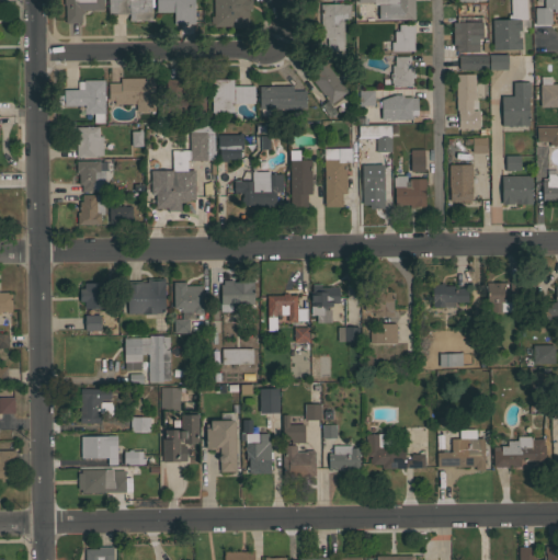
[(105,0),(105,10),(87,11),(87,13),(83,13),(84,24),(68,24),(68,6),(67,6),(66,0),(105,0)]
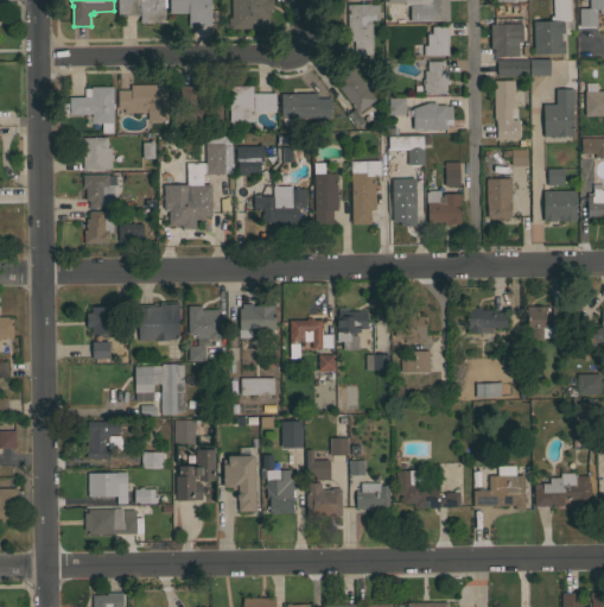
[(165,0),(166,23),(142,23),(142,17),(120,17),(120,0),(165,0)]
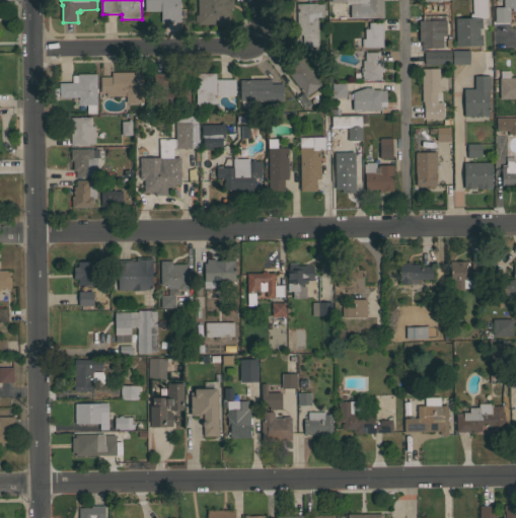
[(181,0),(182,22),(168,23),(168,12),(147,12),(147,0),(181,0)]
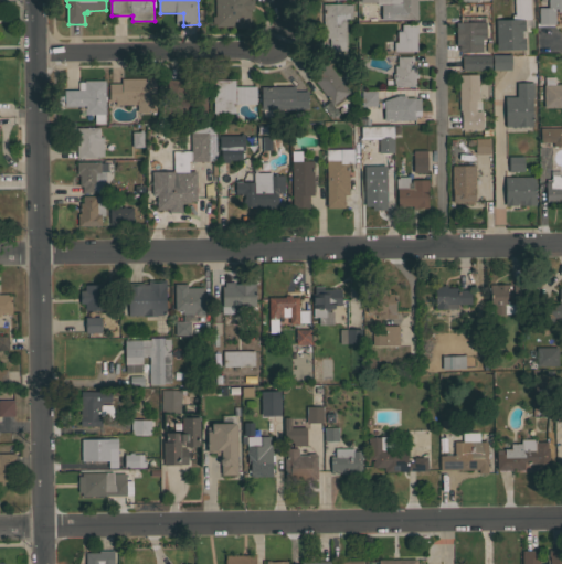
[(256,0),(256,10),(252,10),(252,29),(235,29),(235,27),(218,27),(218,0),(256,0)]
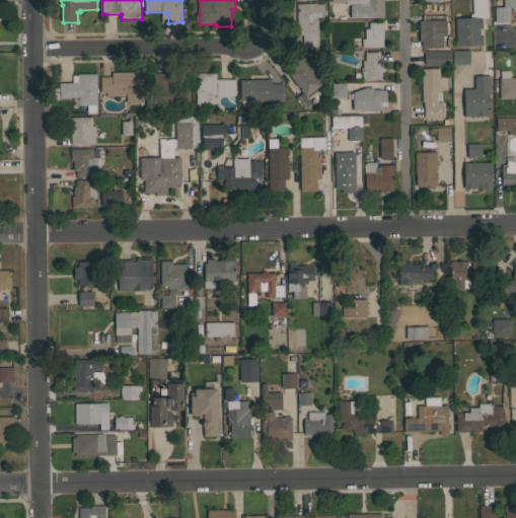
[(352,19),(352,4),(361,4),(361,0),(385,0),(385,18),(352,19)]
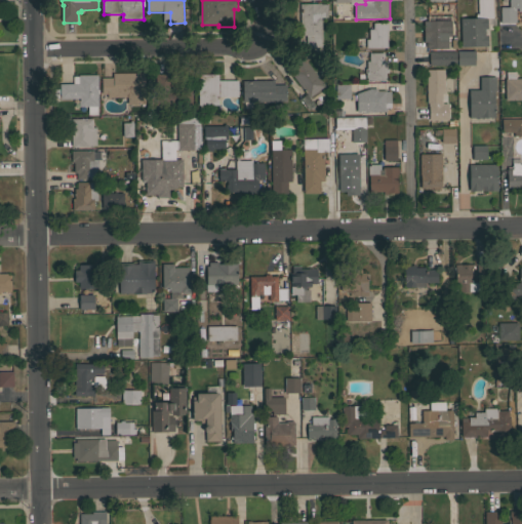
[(478,18),(478,14),(480,14),(480,0),(494,0),(495,18),(489,18),(489,30),(486,30),(487,35),(489,35),(490,46),(464,47),(463,19),(478,18)]
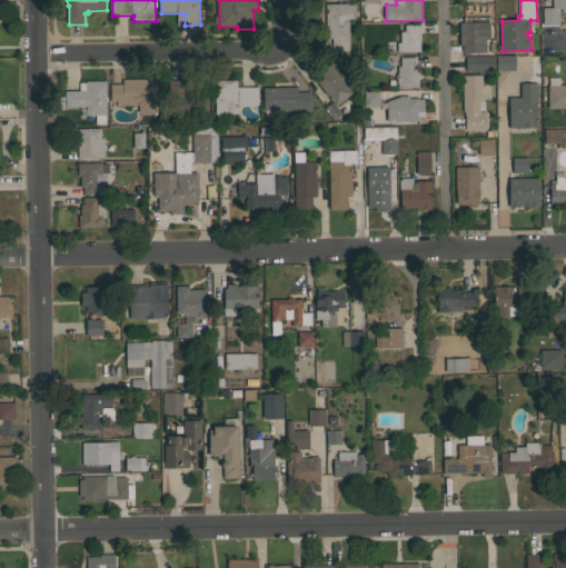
[(565,13),(564,13),(564,10),(562,10),(562,25),(545,26),(545,8),(555,8),(554,0),(565,0),(565,13)]
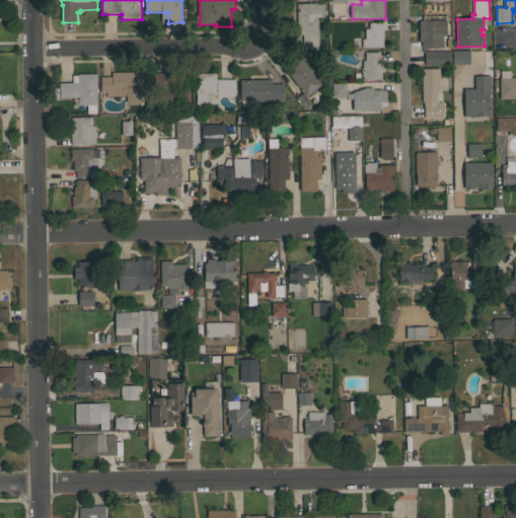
[(320,47),(305,48),(305,35),(299,35),(298,4),(319,4),(319,5),(325,5),(325,17),(319,17),(320,47)]
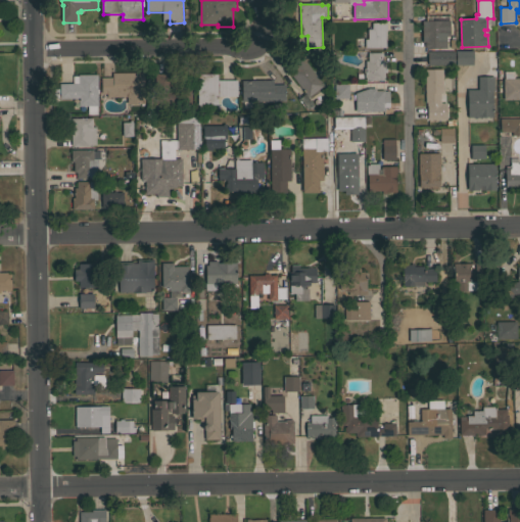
[(452,21),(452,37),(447,37),(448,49),(436,49),(436,51),(432,51),(432,49),(428,49),(428,43),(425,43),(424,21),(452,21)]
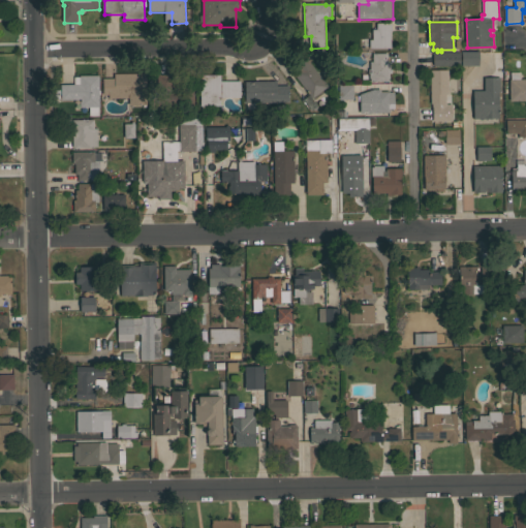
[(393,24),(394,32),(392,32),(393,49),(365,50),(365,40),(374,40),(374,30),(378,30),(378,24),(393,24)]
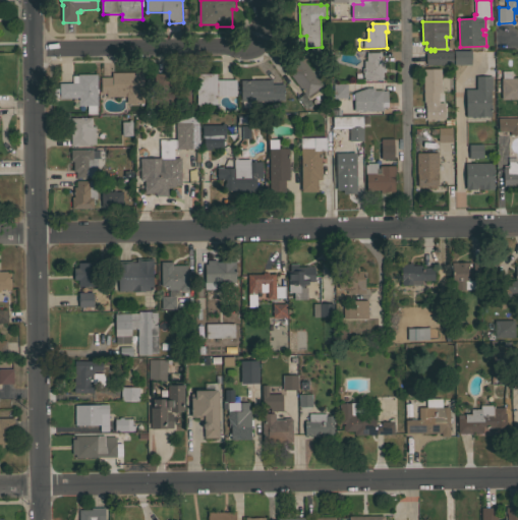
[(473,51),(473,65),(456,65),(456,51),(473,51)]
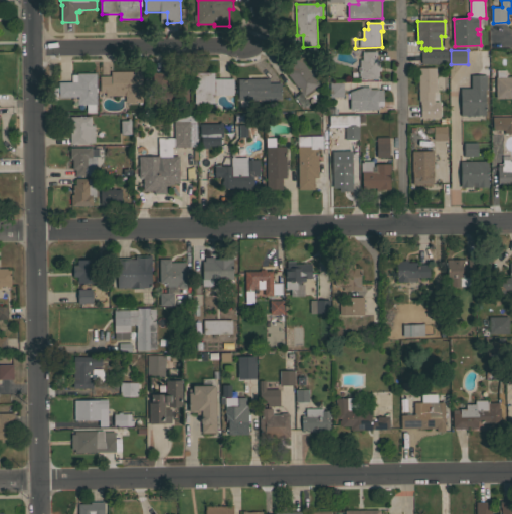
[(450,51),(450,64),(423,64),(423,51),(450,51)]
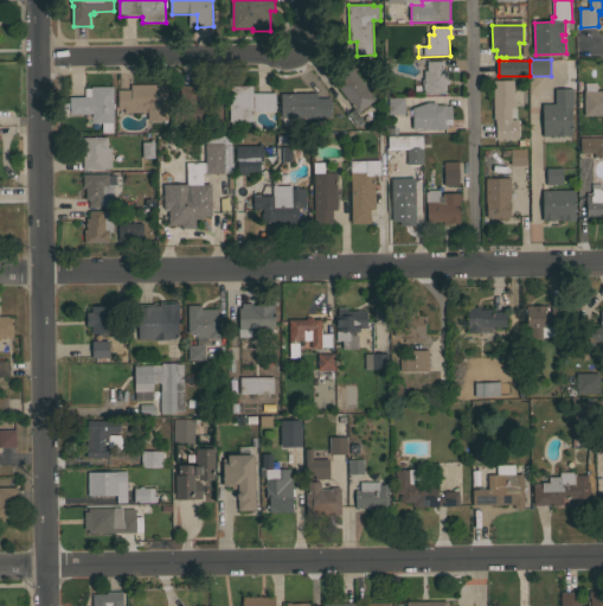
[(427,94),(427,90),(425,90),(425,85),(424,85),(424,80),(427,80),(427,71),(429,71),(429,62),(447,62),(447,71),(448,71),(448,72),(450,72),(450,85),(449,85),(449,94),(427,94)]
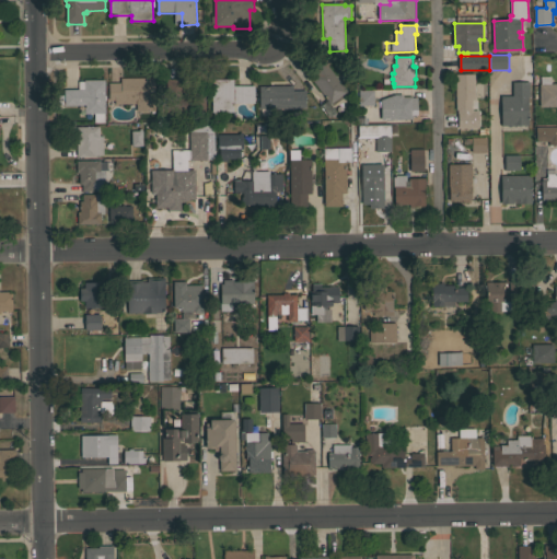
[(323,106),(329,101),(312,79),(316,76),(313,70),(325,60),(349,92),(332,105),(338,113),(332,118),(323,106)]
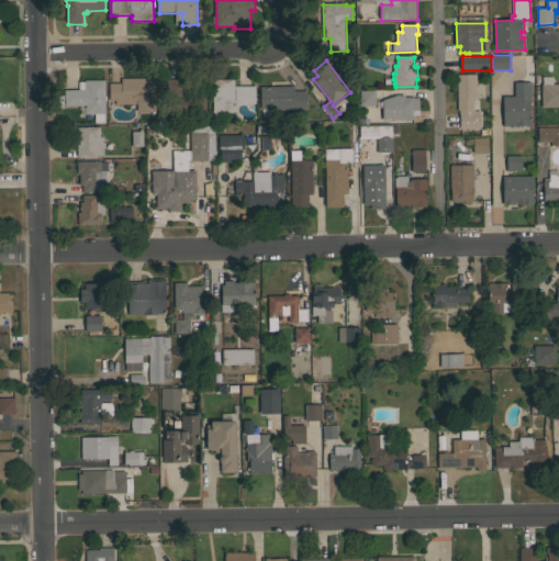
[(458,77),(477,76),(478,102),(474,102),(474,112),(481,112),(481,131),(459,131),(458,77)]
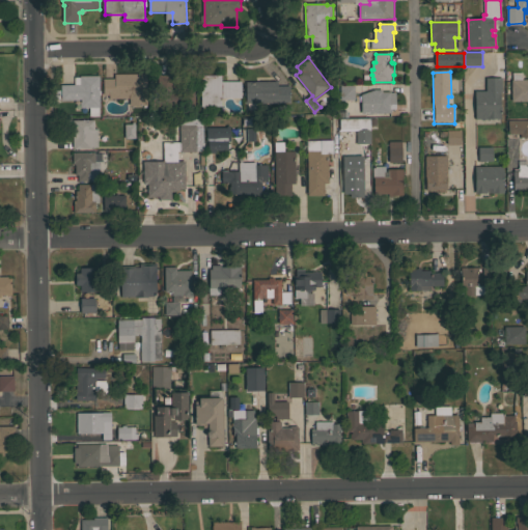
[(527,102),(513,102),(513,81),(515,81),(515,73),(524,73),(524,80),(527,80),(527,102)]
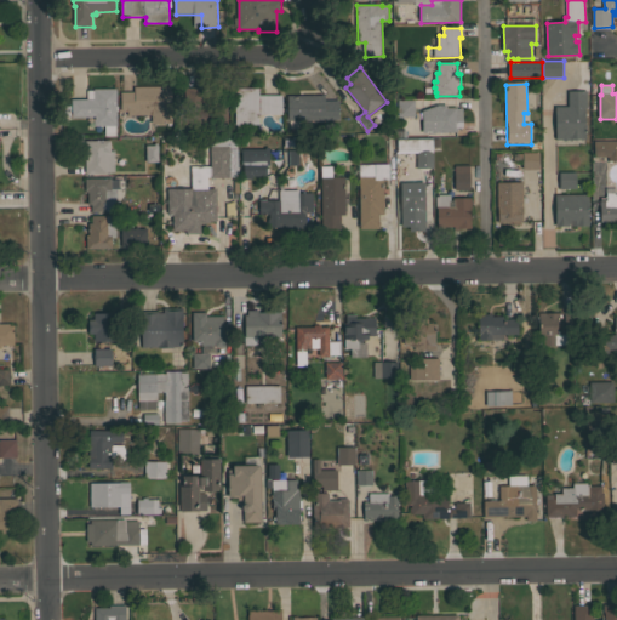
[(136,92),(136,87),(172,86),(173,126),(154,126),(154,112),(133,112),(135,117),(127,117),(127,112),(123,112),(123,92),(136,92)]
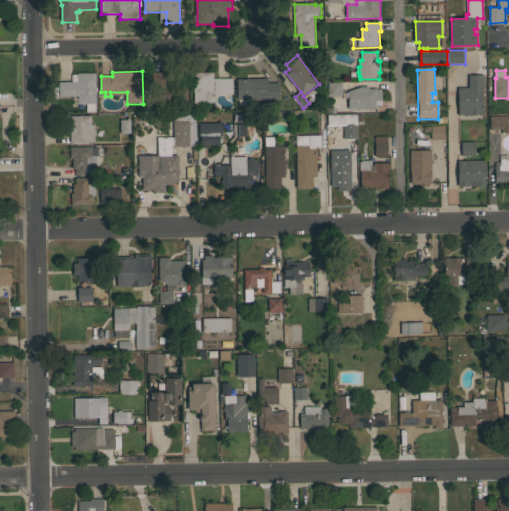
[(171,72),(171,92),(189,92),(189,103),(153,103),(152,72),(171,72)]
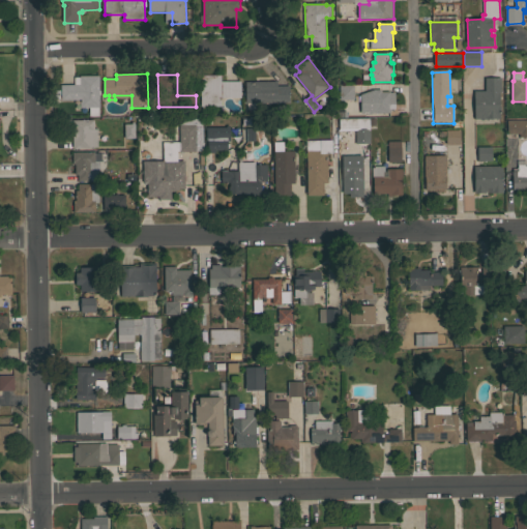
[(100,76),(101,108),(99,108),(100,116),(91,117),(91,108),(82,108),(81,100),(62,100),(62,85),(81,85),(81,77),(100,76)]
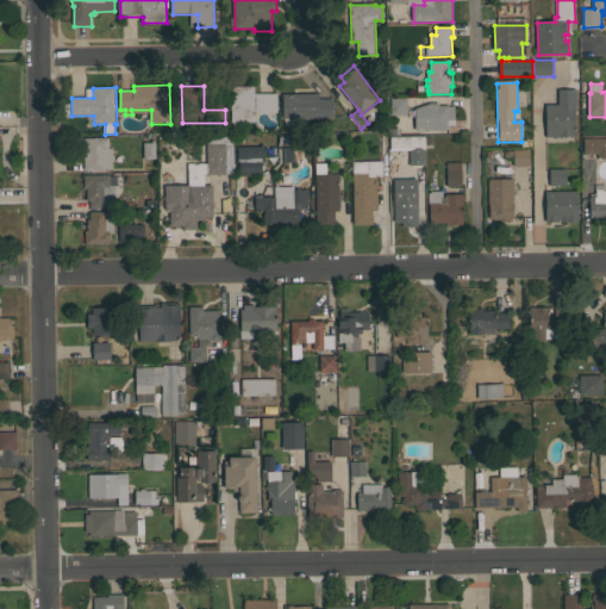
[(256,113),(256,131),(236,131),(236,123),(232,123),(233,87),(256,87),(256,94),(279,94),(279,113),(256,113)]
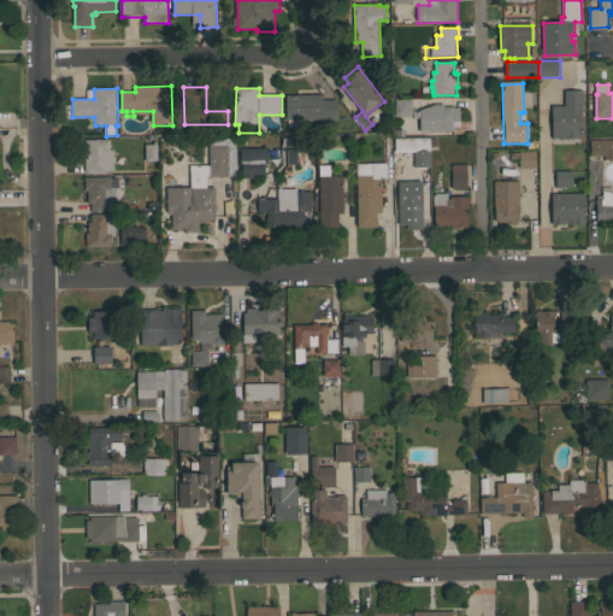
[(566,106),(566,92),(584,91),(585,109),(583,109),(584,139),(554,140),(553,107),(566,106)]
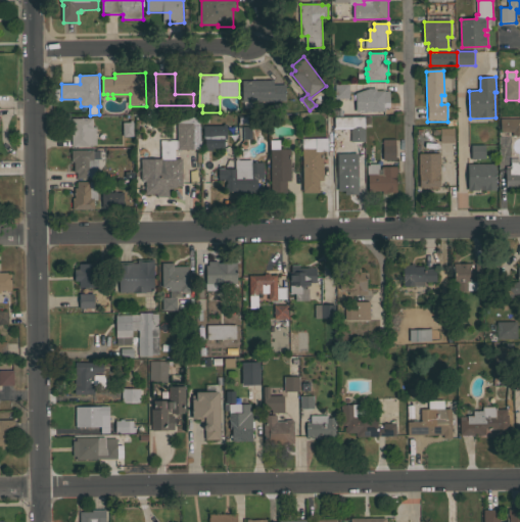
[(244,102),(244,81),(275,81),(275,85),(287,85),(287,101),(244,102)]
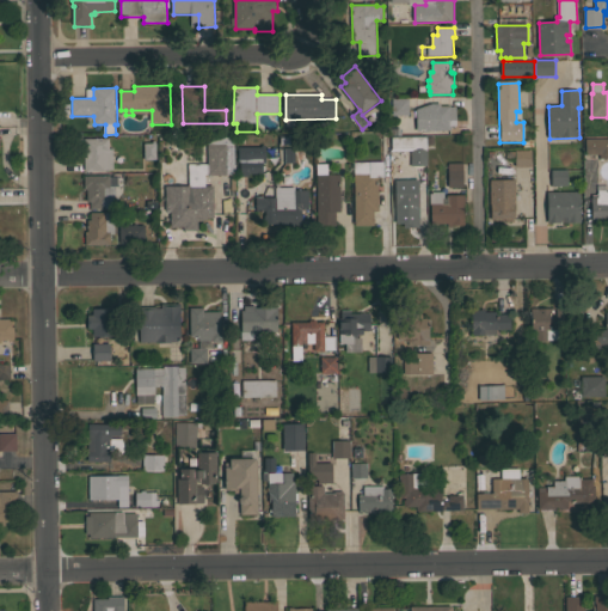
[(410,116),(394,116),(394,99),(410,99),(410,116)]
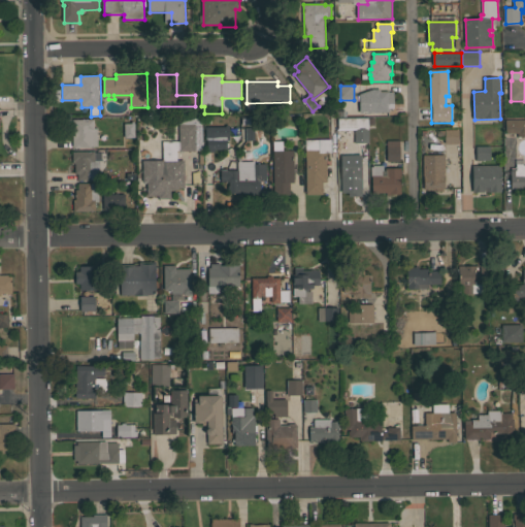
[(382,90),(382,92),(390,92),(390,93),(395,93),(395,104),(390,104),(390,113),(375,113),(361,113),(360,94),(373,90),(382,90)]
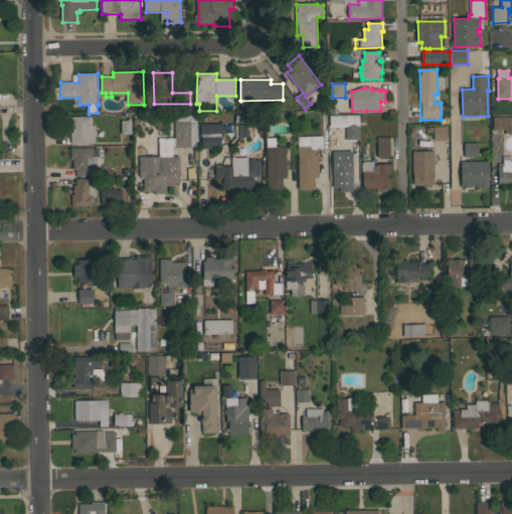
[(359,116),(360,141),(346,141),(346,128),(329,129),(330,127),(330,116),(329,116),(329,110),(338,110),(338,117),(359,116)]
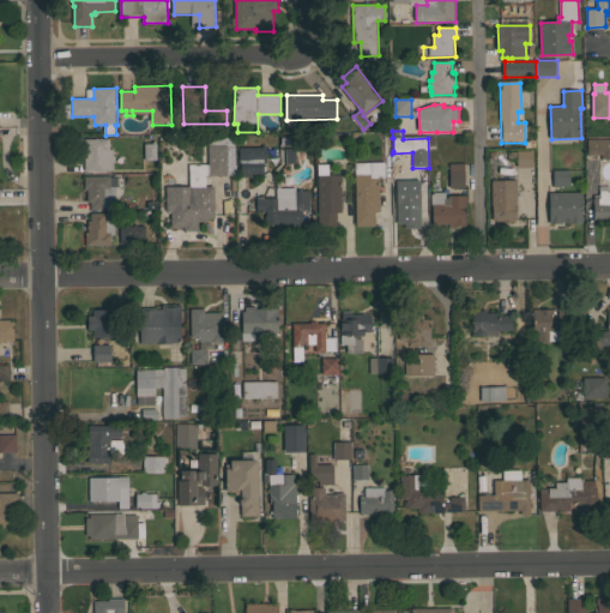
[(173,212),(168,212),(168,187),(191,187),(191,166),(210,166),(210,145),(211,145),(211,138),(236,138),(236,148),(228,148),(229,175),(206,176),(206,187),(216,187),(216,220),(209,220),(209,221),(206,221),(205,222),(199,222),(200,232),(186,232),(186,228),(173,228),(173,212)]
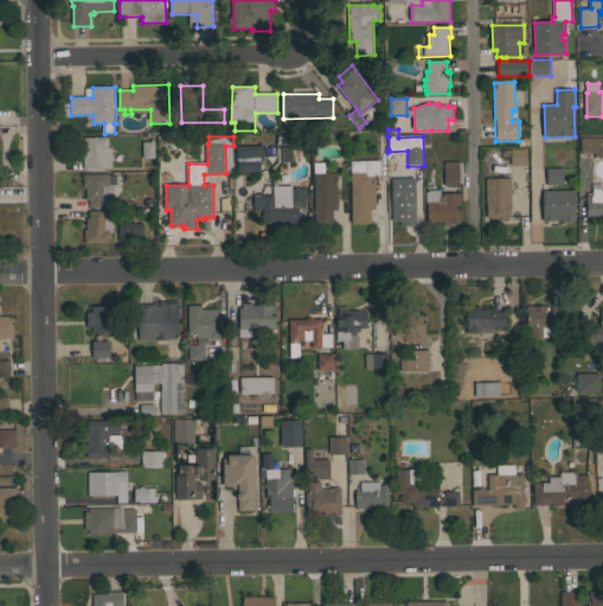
[(109,138),(109,148),(113,148),(114,168),(106,168),(106,171),(88,171),(88,170),(85,170),(84,139),(109,138)]
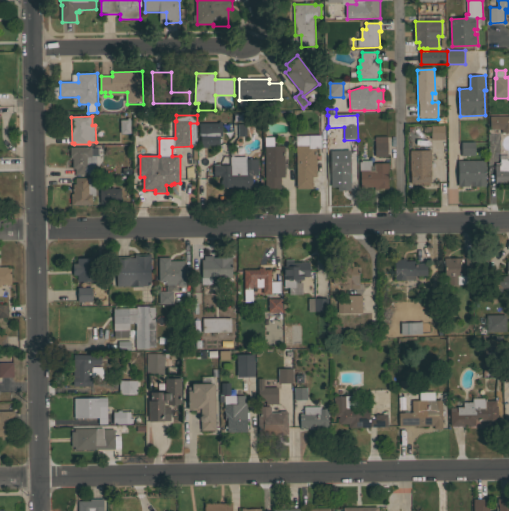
[(508,133),(503,133),(503,130),(492,130),(492,117),(508,116),(508,133)]
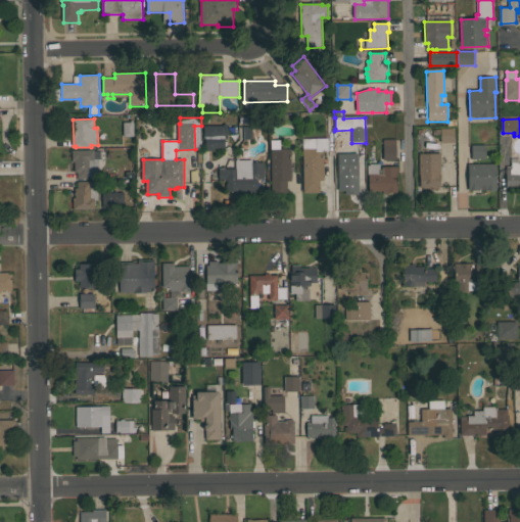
[(125,123),(135,123),(135,137),(125,137),(125,123)]
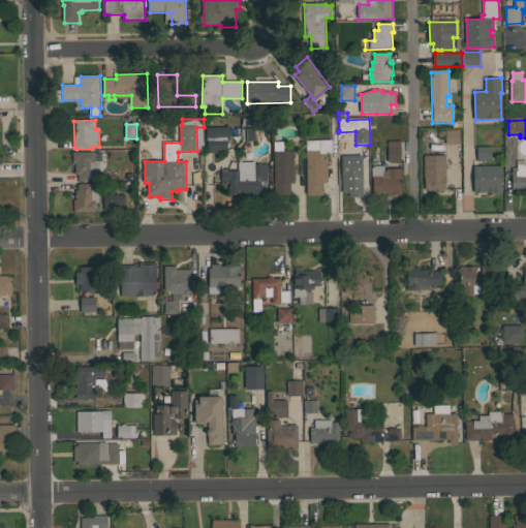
[(227,127),(227,125),(231,125),(231,148),(228,148),(228,151),(216,151),(216,153),(209,153),(209,129),(214,129),(214,127),(227,127)]
